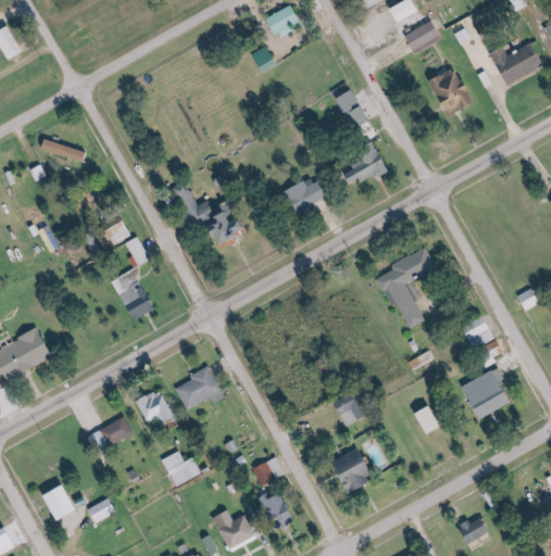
[(407,0),(391,9),(399,22),(418,12),(412,0),(407,0)]
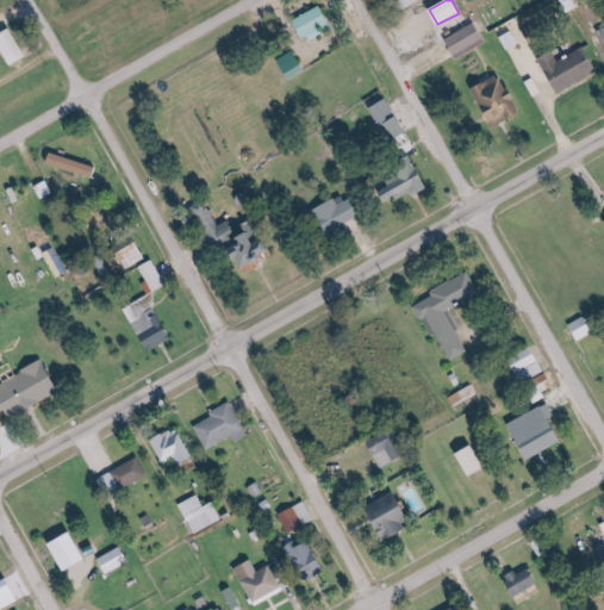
[(562,0),(567,11),(590,1),(589,0),(562,0)]
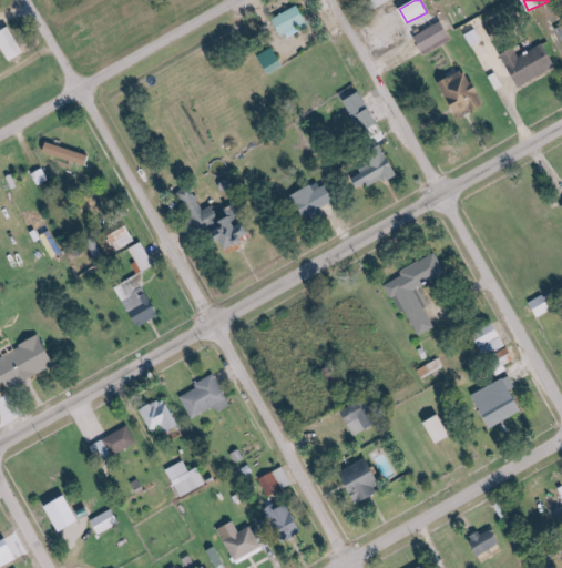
[(272,17),(278,38),(307,28),(299,7),(272,17)]
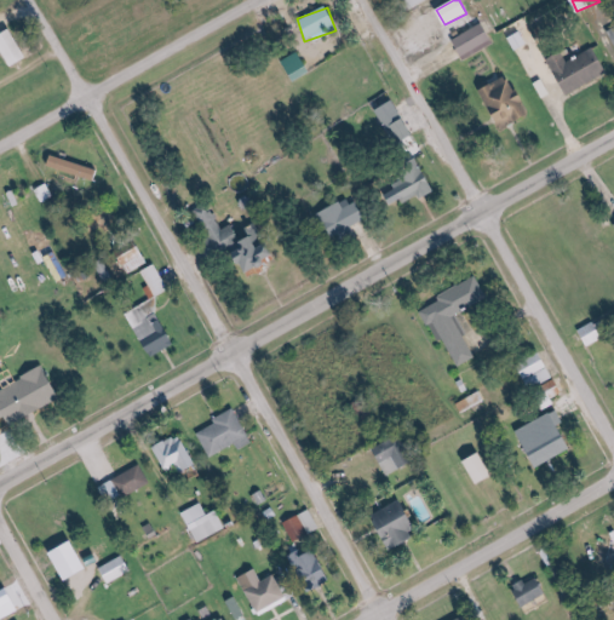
[(491,47),(482,24),(451,36),(459,59),(491,47)]
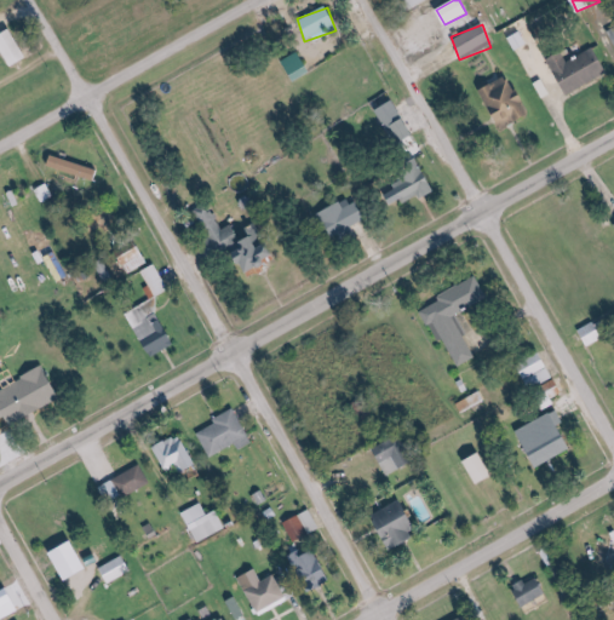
[(26,61),(11,29),(0,34),(0,47),(9,68),(26,61)]
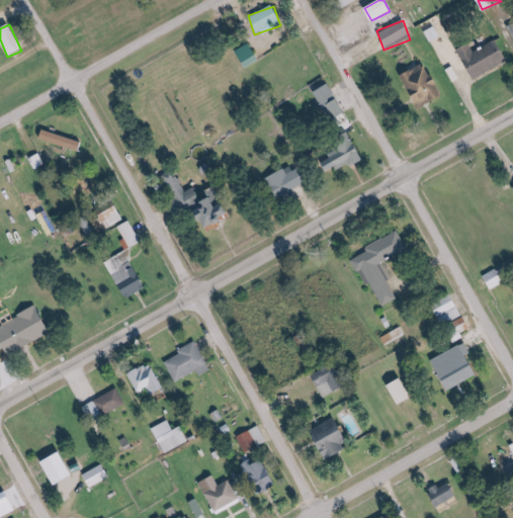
[(507,62),(497,39),(472,52),(468,45),(456,50),(471,79),(507,62)]
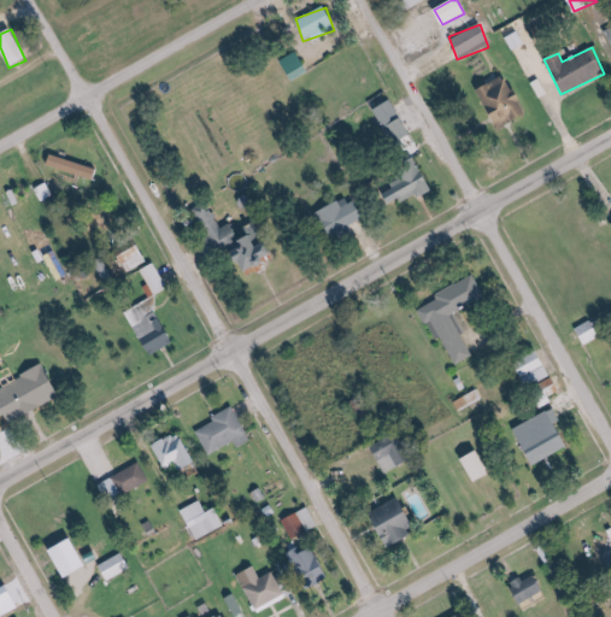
[(306,74),(295,52),(276,62),(287,83),(306,74)]
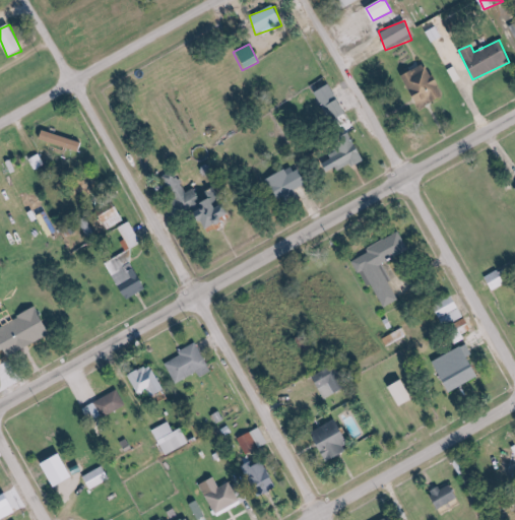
[(434,78),(430,79),(425,66),(404,74),(417,109),(442,100),(434,78)]
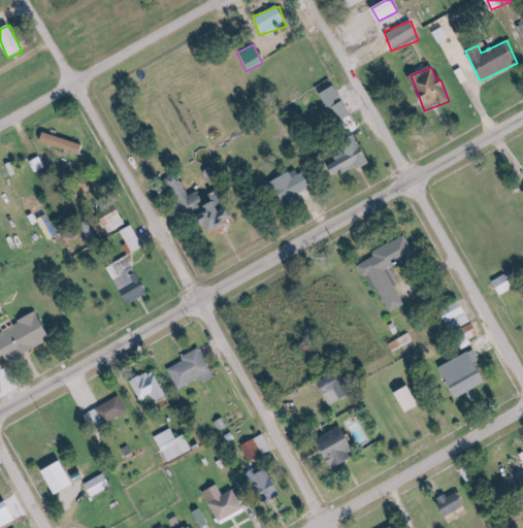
[(351,118),(336,86),(320,94),(334,125),(351,118)]
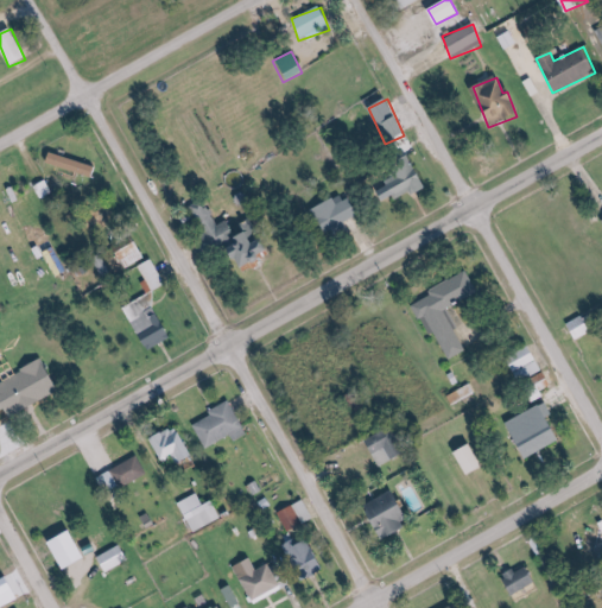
[(90,178),(94,168),(49,152),(44,163),(90,178)]
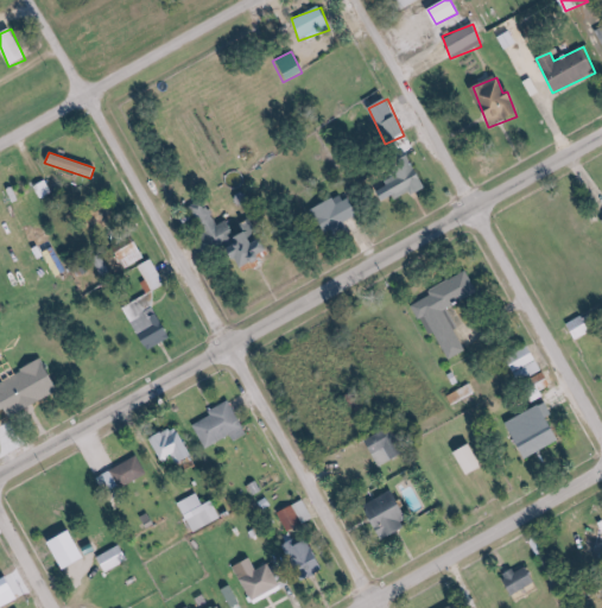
[(424,185),(416,165),(375,184),(385,204),(424,185)]
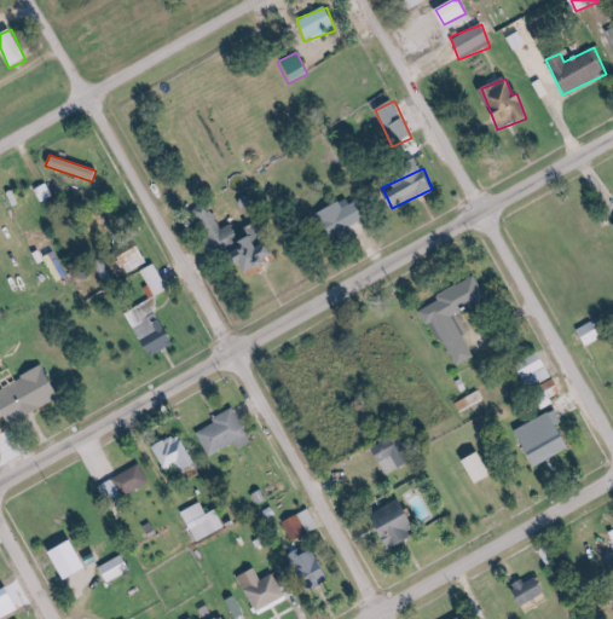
[(51,196),(44,184),(32,190),(39,203),(51,196)]
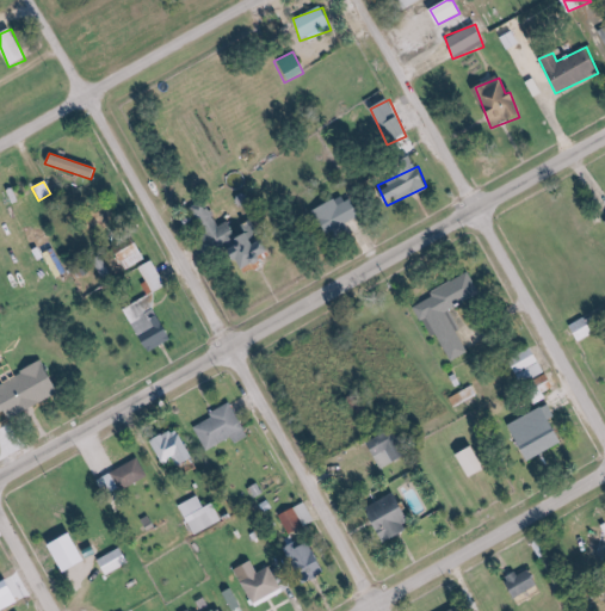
[(359,216),(350,193),(313,211),(325,236),(346,226),(345,223),(359,216)]
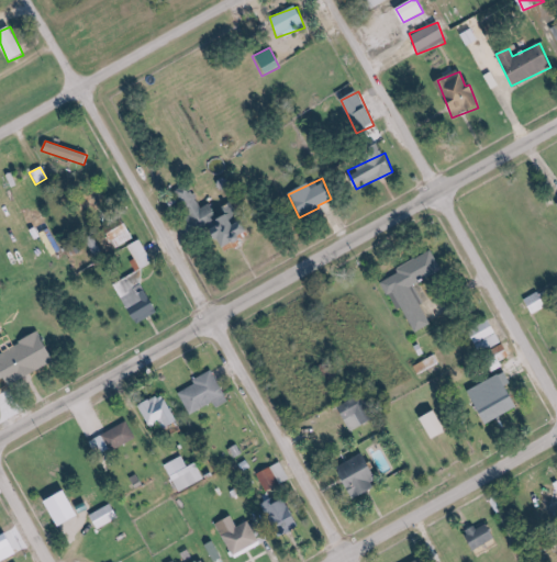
[(175,189),(195,233),(210,226),(216,239),(221,237),(226,248),(251,237),(234,201),(211,212),(208,204),(198,209),(186,183),(175,189)]
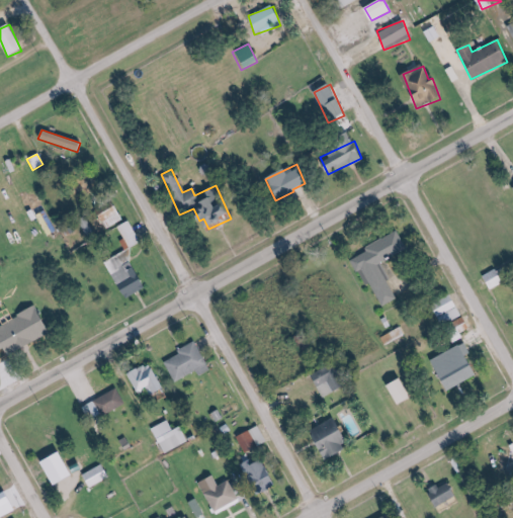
[(120,220),(113,204),(96,212),(103,228),(120,220)]
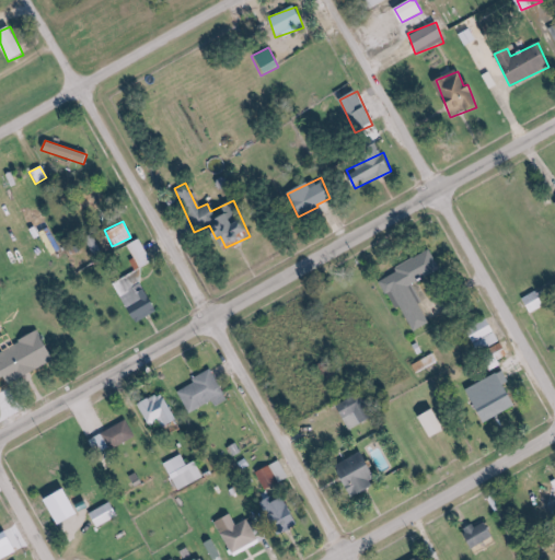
[(130,271),(149,261),(137,238),(124,245),(129,258),(125,260),(130,271)]
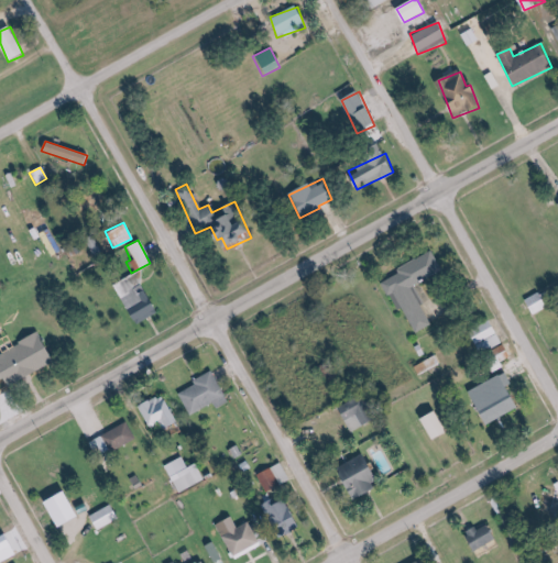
[(440,272),(431,251),(394,267),(396,274),(381,282),(394,310),(401,307),(413,333),(429,326),(412,284),(440,272)]
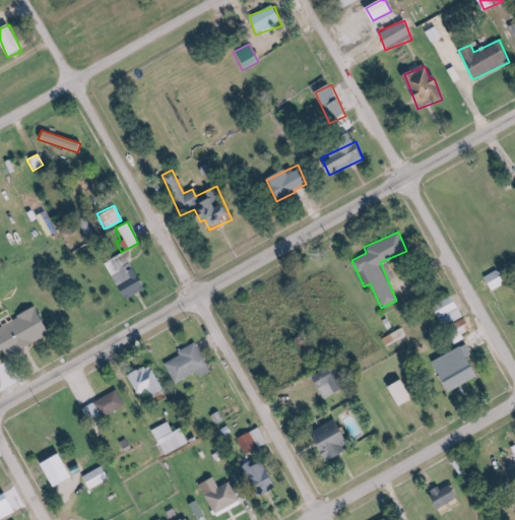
[(119,300),(142,290),(126,251),(103,260),(119,300)]
